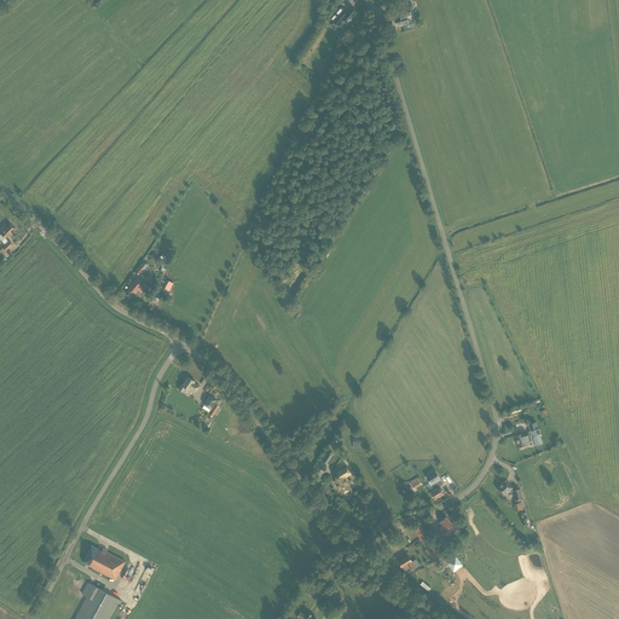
[(343,12),(334,22),(340,27),(345,22),(348,24),(352,19),(351,18),(357,12),(352,9),(346,15),(343,12)]
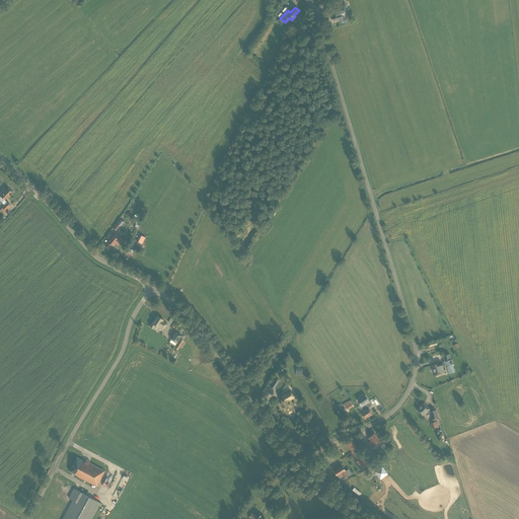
[(336,14),(331,16),(334,21),(343,19),(344,21),(347,19),(344,8),(335,11),(336,14)]
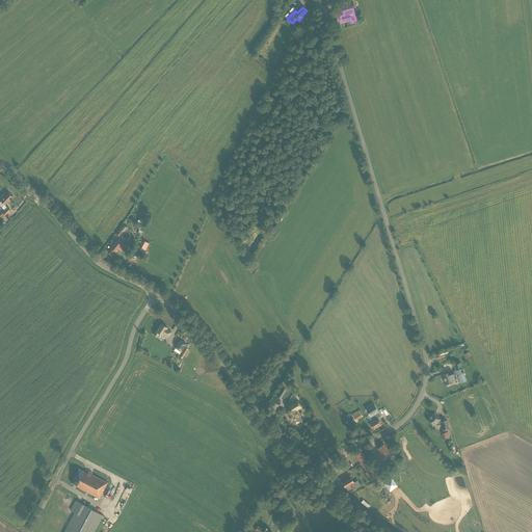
[(10,211),(5,205),(12,197),(8,193),(6,196),(4,193),(0,197),(0,206),(2,208),(5,211),(2,213),(2,214),(1,215),(4,219),(6,217),(5,216),(10,211)]
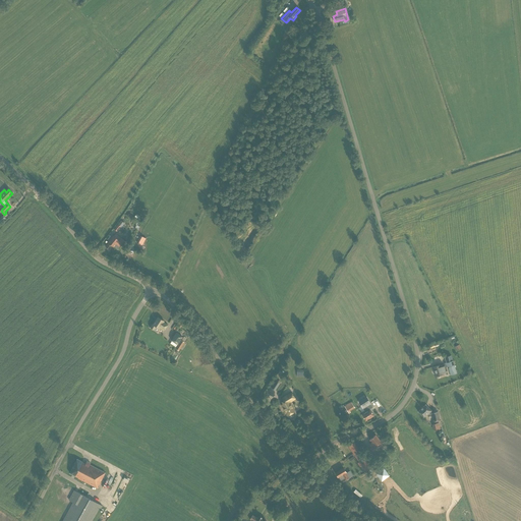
[(115,230),(117,232),(120,226),(121,227),(124,223),(121,221),(118,225),(115,230)]
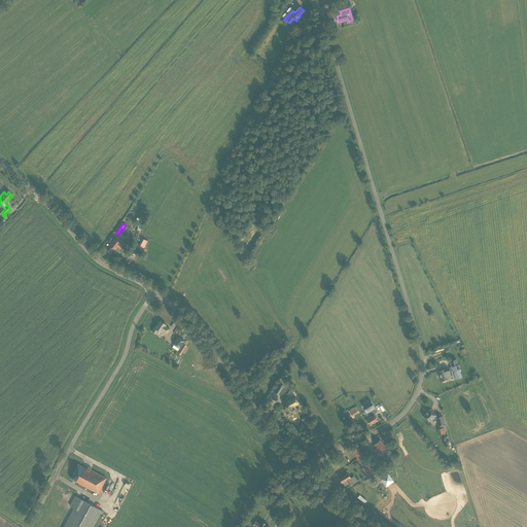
[(115,249),(119,252),(127,243),(123,241),(120,243),(114,239),(109,245),(110,245),(107,250),(110,253),(114,248),(115,250),(115,249)]
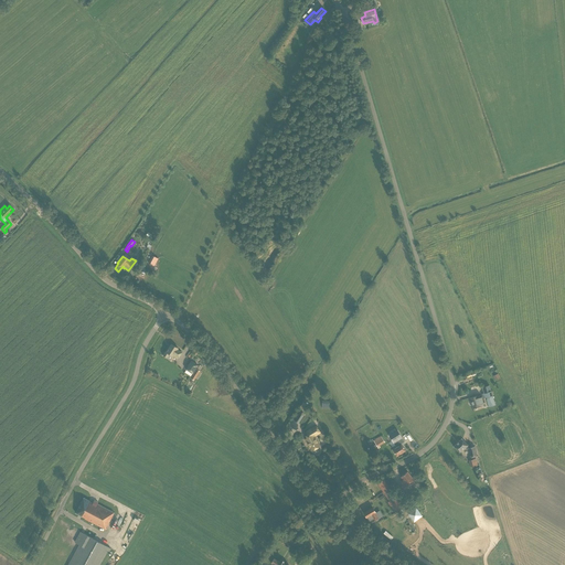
[(157,259),(151,256),(147,264),(152,267),(157,259)]
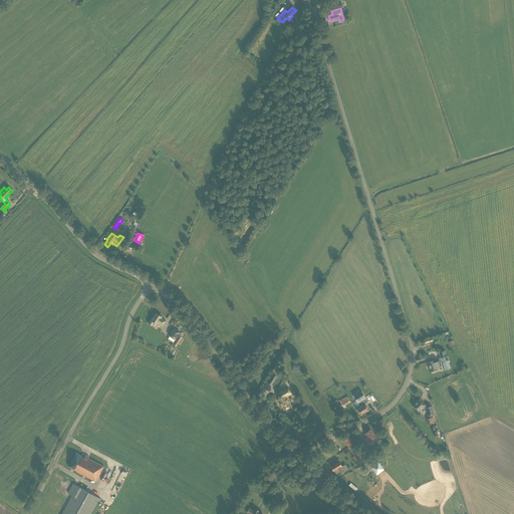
[(163,317),(156,313),(152,320),(151,319),(149,323),(153,325),(155,322),(158,324),(159,322),(163,325),(166,320),(162,318),(163,317)]
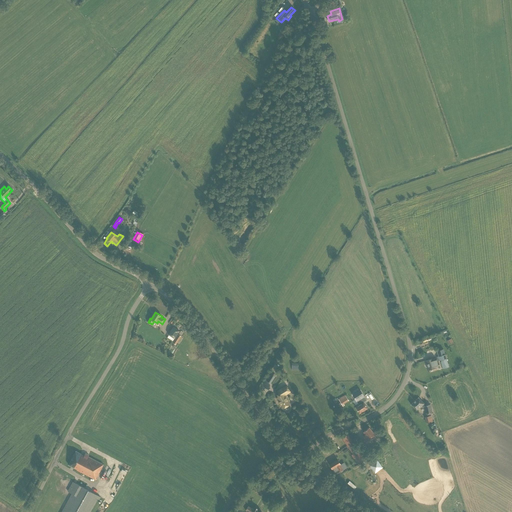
[(170,331),(171,332),(169,335),(174,338),(179,331),(173,327),(170,331)]
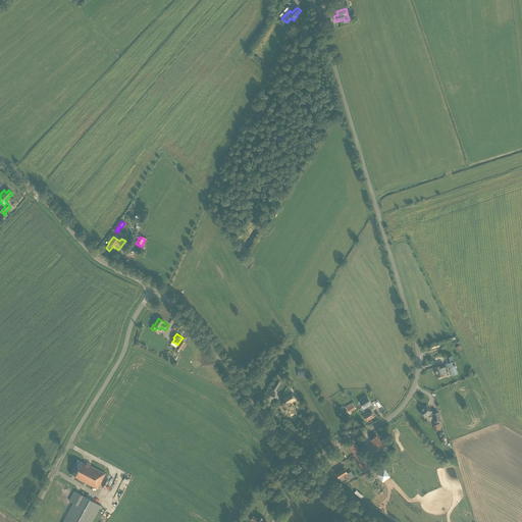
[(187,345),(185,343),(188,338),(185,336),(181,342),(181,341),(176,349),(179,351),(180,350),(183,351),(187,345)]
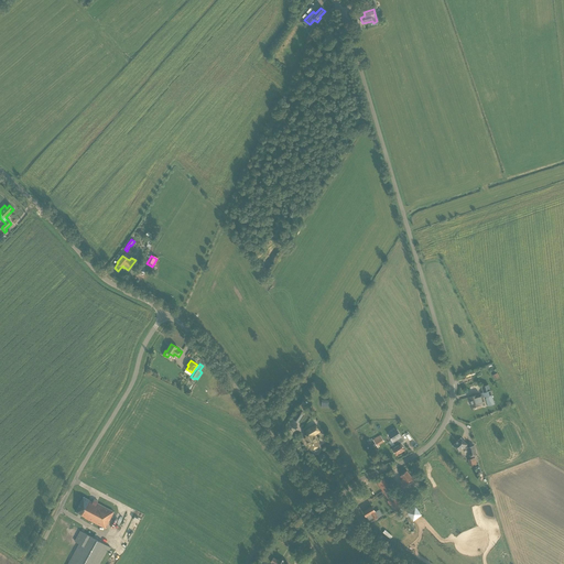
[(484,398),(486,397),(486,399),(488,407),(495,404),(492,397),(491,394),(490,390),(481,393),(484,398)]
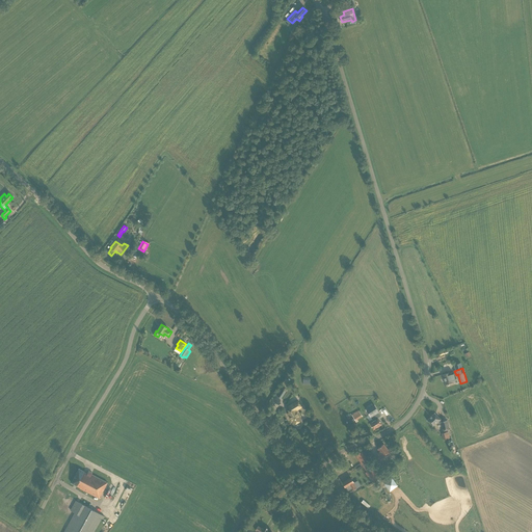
[(455,381),(455,380),(452,372),(450,372),(443,374),(445,384),(452,382),(455,381)]
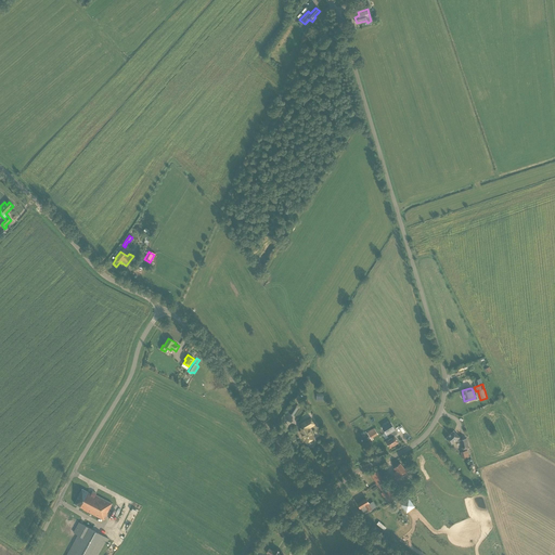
[(299,408),(294,404),(288,412),(294,415),(299,408)]
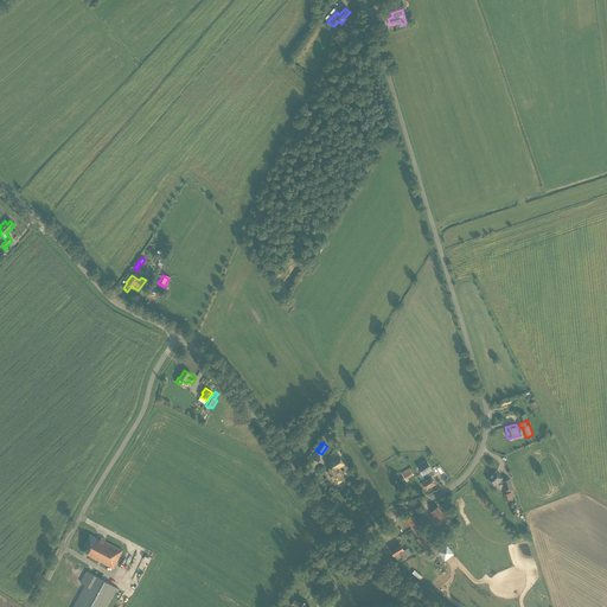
[(334,484),(344,478),(338,468),(344,465),(340,457),(328,464),(332,470),(327,472),(334,484)]
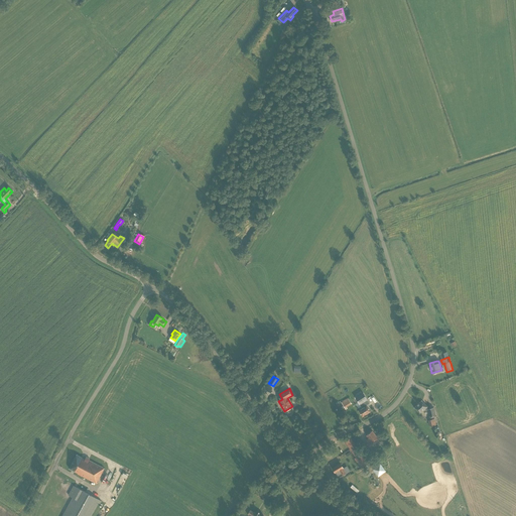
[(356,398),(362,408),(358,410),(363,417),(371,411),(367,405),(370,403),(363,393),(356,398)]
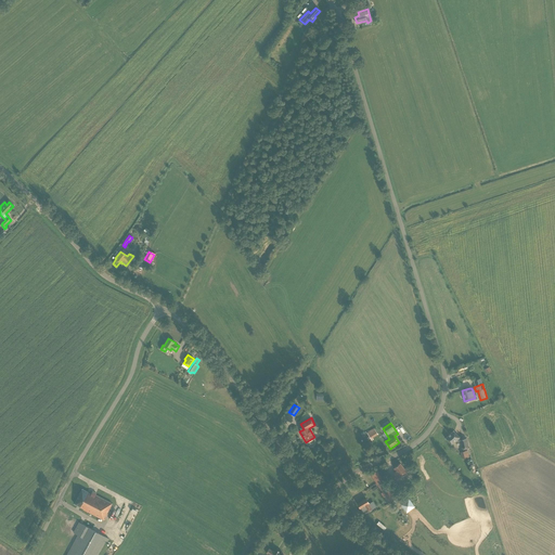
[(368,435),(372,440),(373,439),(372,438),(378,434),(375,429),(368,435)]
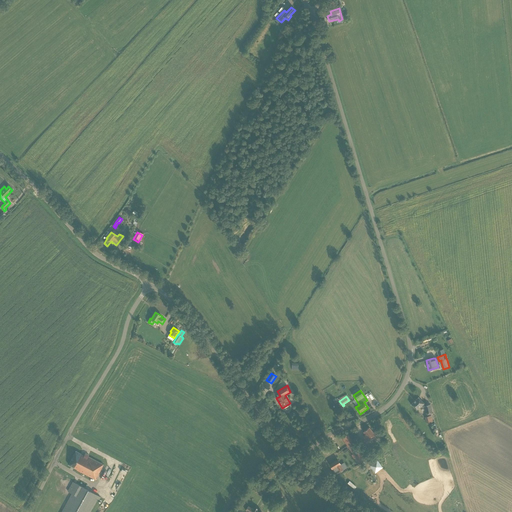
[(411,405),(417,411),(422,406),(423,407),(424,406),(426,415),(433,413),(430,404),(427,405),(424,403),(418,398),(411,405)]
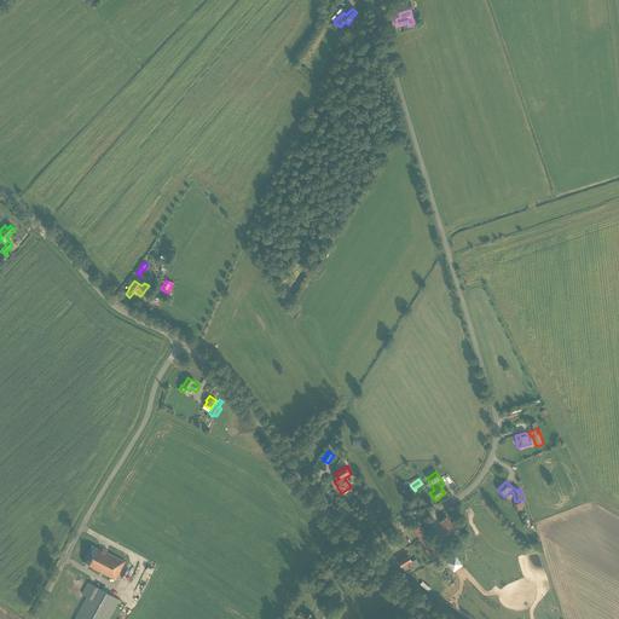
[(439,527),(445,533),(447,532),(455,527),(446,516),(439,522),(441,526),(439,527)]
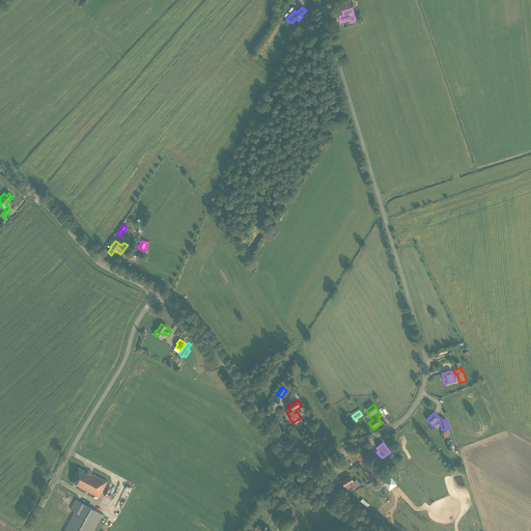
[(380,477),(361,451),(355,455),(373,481),(380,477)]
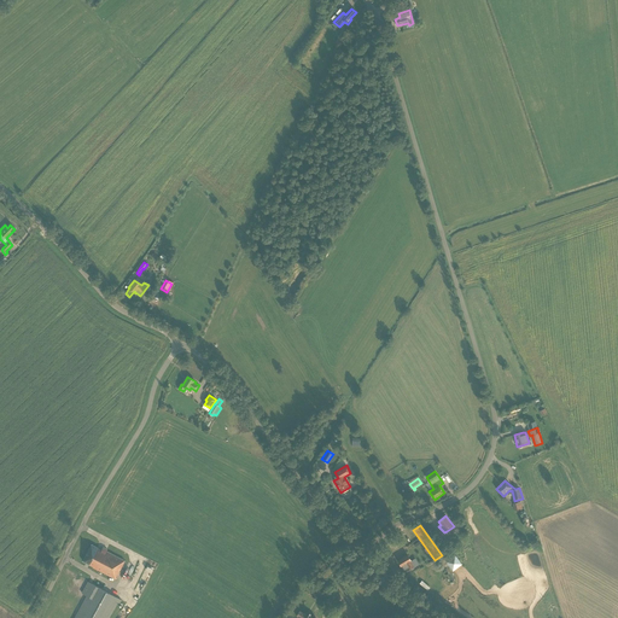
[(93,567),(116,579),(124,561),(106,552),(108,549),(104,547),(101,551),(98,548),(92,544),(83,561),(93,567)]
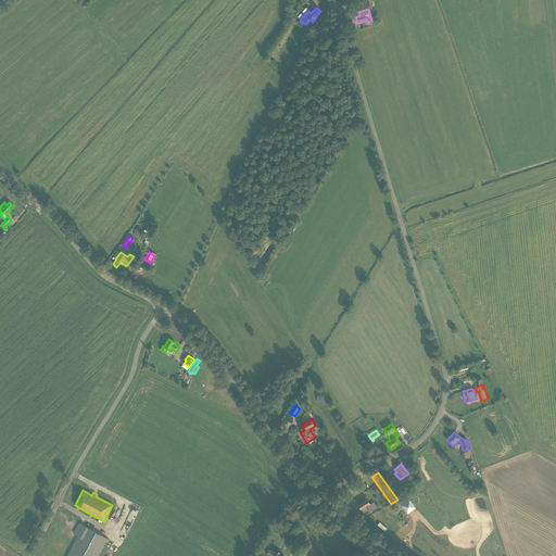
[(369,505),(367,500),(358,505),(362,509),(364,514),(368,510),(369,513),(373,510),(369,505)]
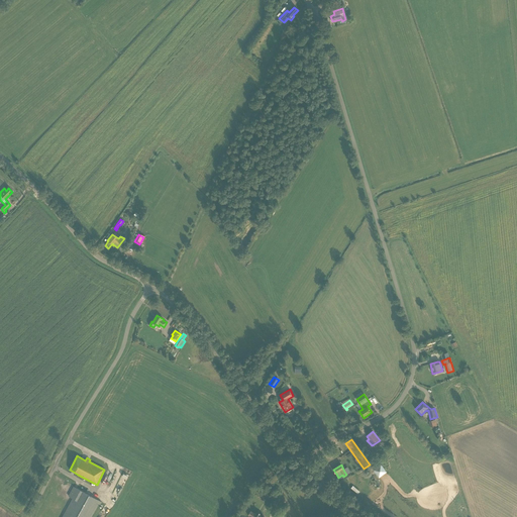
[(91,516),(100,502),(74,487),(71,493),(69,496),(73,499),(63,516),(91,516)]
